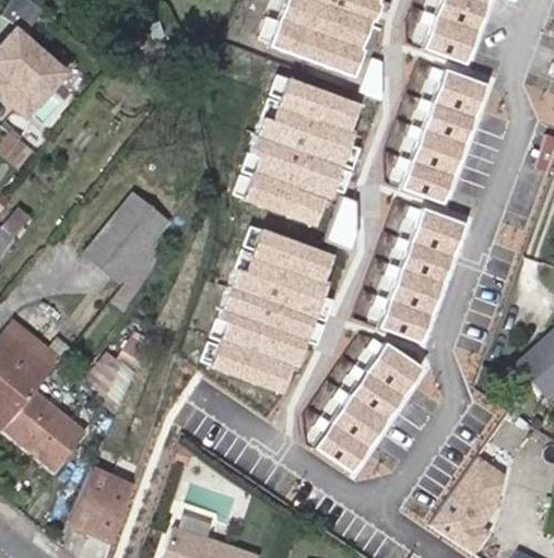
[(13,0),(7,13),(33,26),(45,3),(38,0),(13,0)]
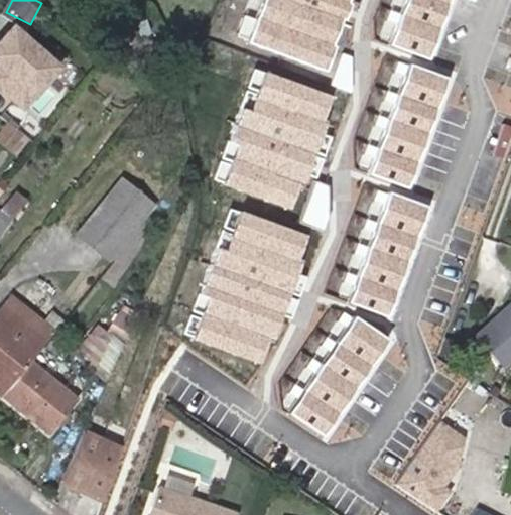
[(268,0),(253,40),(327,68),(352,0),(268,0)]
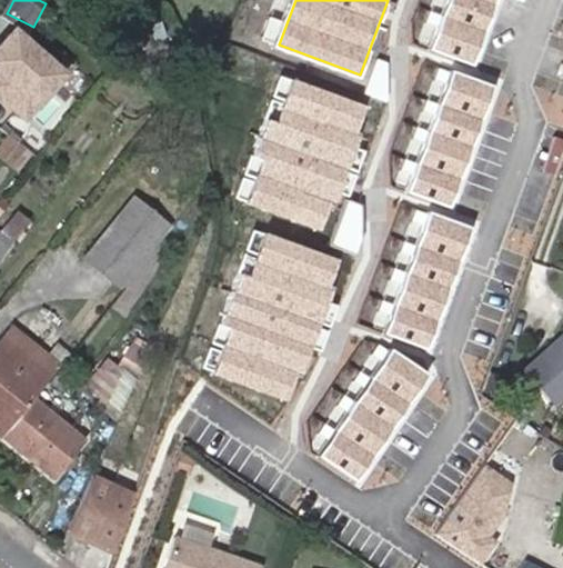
[(452,0),(433,49),(473,65),(498,0),(452,0)]
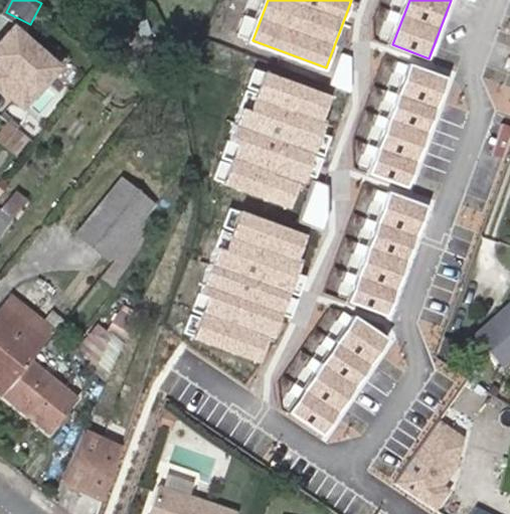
[(64,65),(13,22),(0,37),(0,65),(1,66),(0,67),(0,84),(28,109),(64,65)]
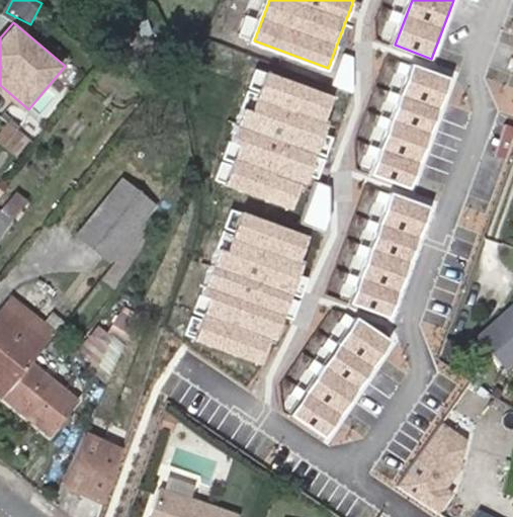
[(453,79),(416,65),(373,173),(410,187),(453,79)]
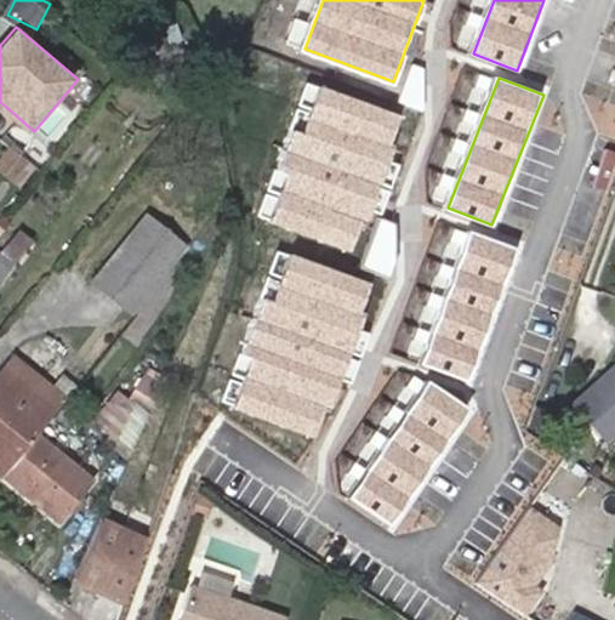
[(400,114),(312,80),(258,221),(348,254),(400,114)]
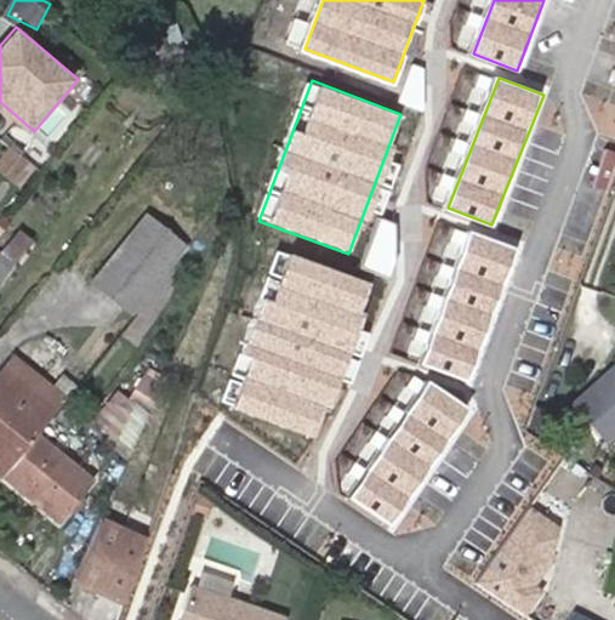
[(3,166),(26,183),(38,168),(15,149),(3,166)]
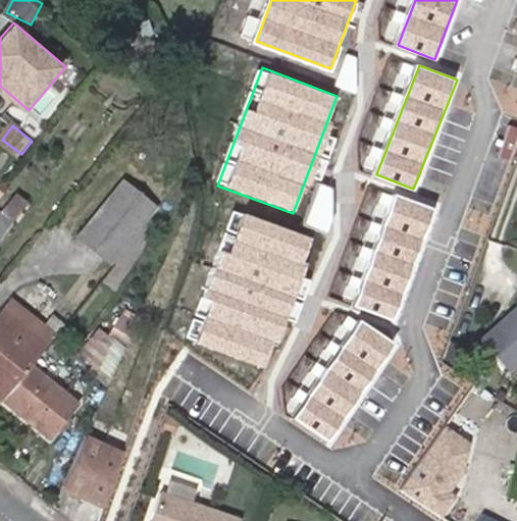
[(86,235),(115,258),(156,207),(126,184),(86,235)]
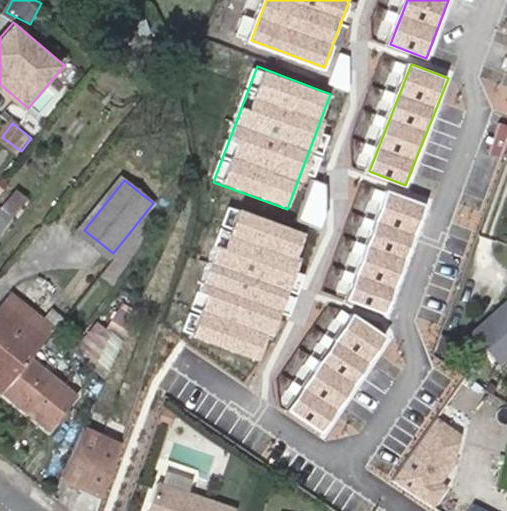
[(428,204),(392,190),(349,297),(386,311),(428,204)]
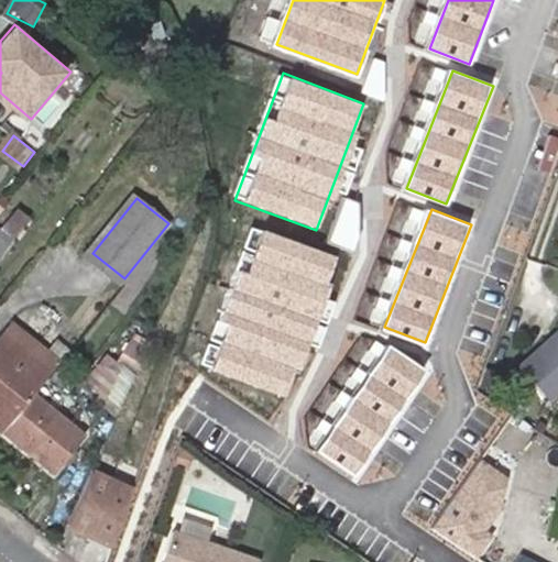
[(0,262),(26,228),(15,218),(0,237),(0,262)]
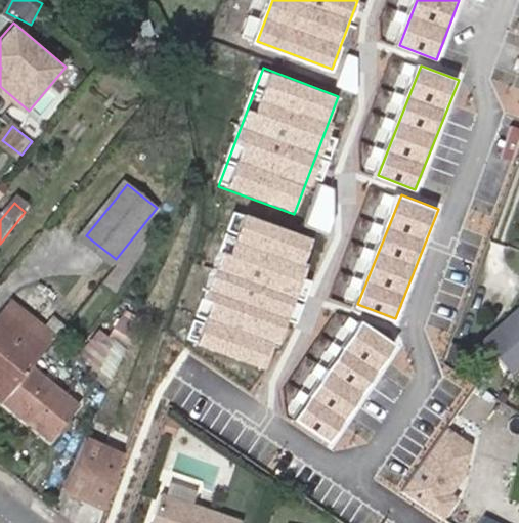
[(313,240),(239,212),(191,339),(265,366),(313,240)]
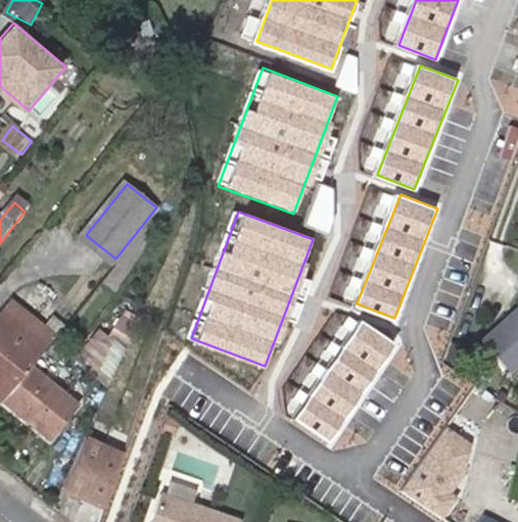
[(0,319),(0,392),(8,399),(35,366),(60,335),(15,300),(0,319)]
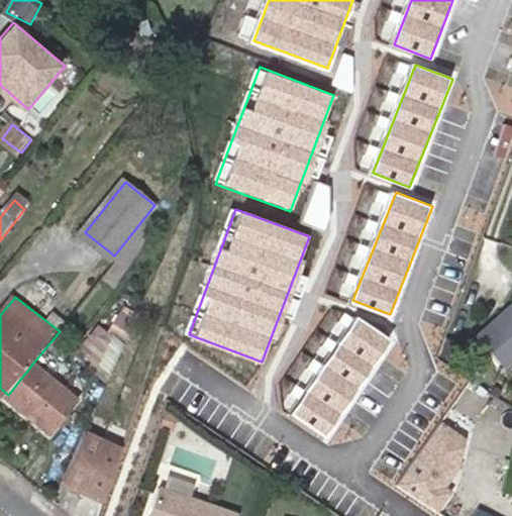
[(511,301),(477,333),(510,370),(511,369),(511,301)]
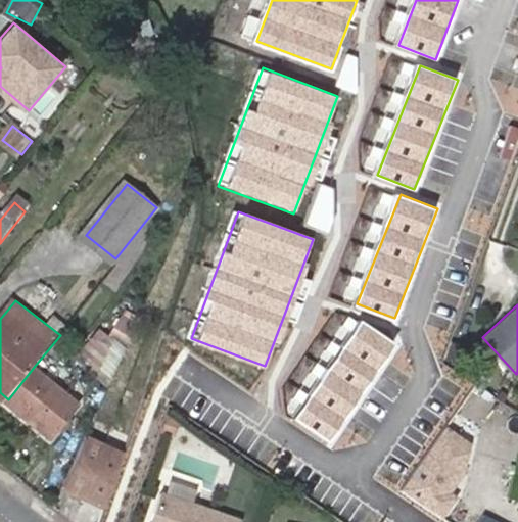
[(116,386),(146,319),(130,311),(112,338),(105,331),(83,356),(116,386)]
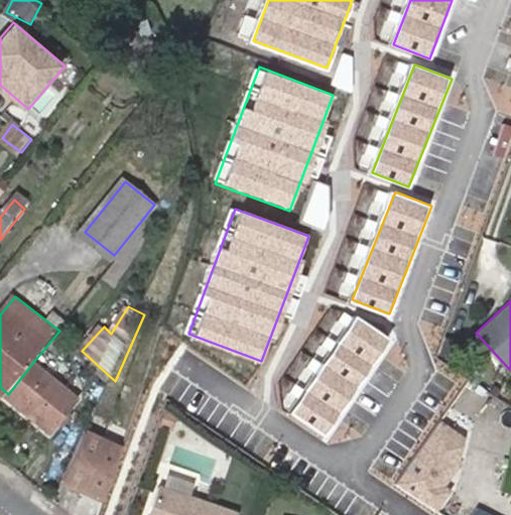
[(391,339),(358,316),(292,411),(325,433),(391,339)]
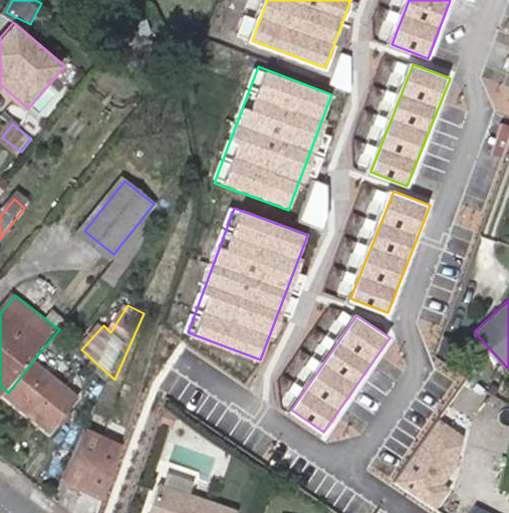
[(34,359),(8,393),(53,430),(81,398),(34,359)]
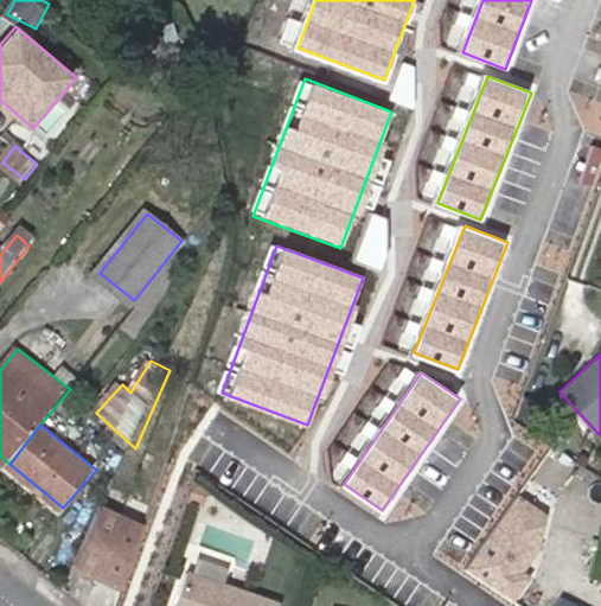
[(550,512),(522,495),(470,568),(518,600),(534,578),(528,573),(544,546),(550,512)]
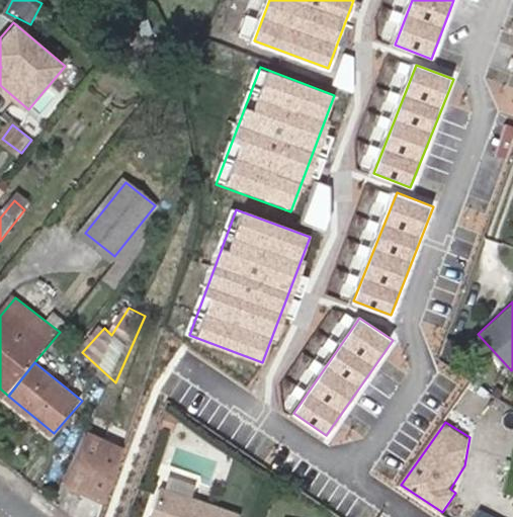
[(92,432),(70,482),(112,501),(130,449),(92,432)]
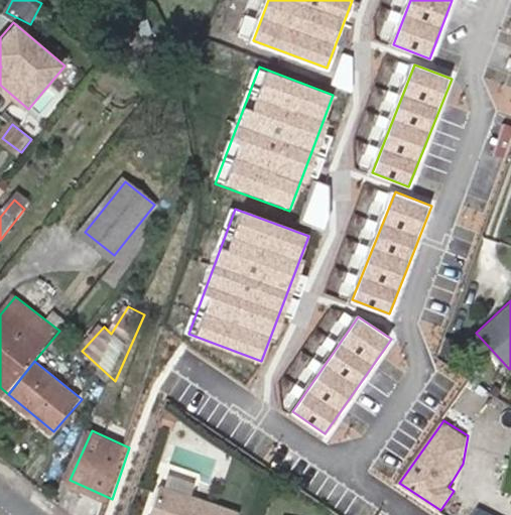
[(241,514),(243,511),(167,483),(154,514),(241,514)]
